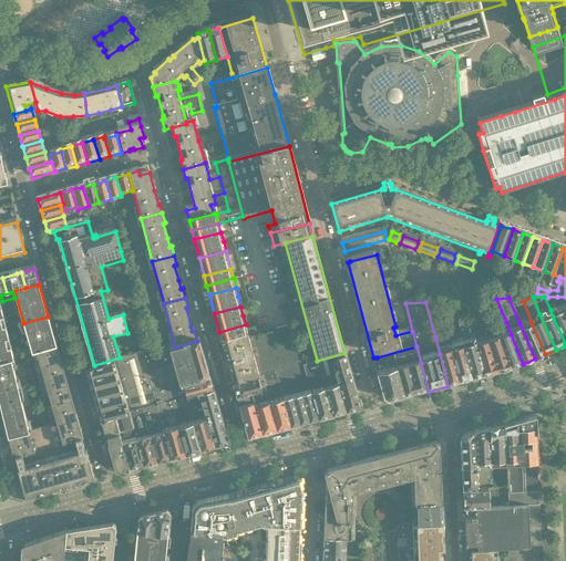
[(565,311),(558,314),(556,308),(551,310),(553,317),(565,343),(565,311)]
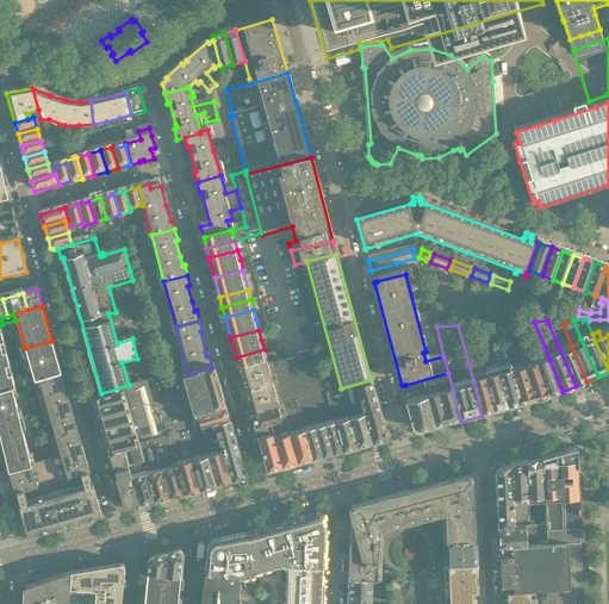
[(51,341),(25,348),(35,381),(61,374),(51,341)]
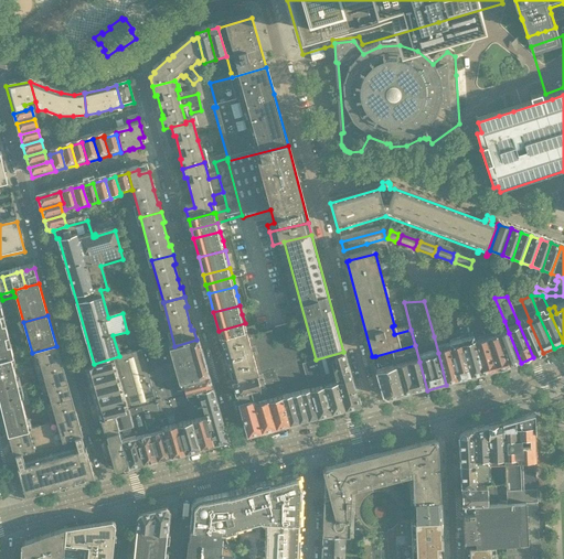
[(483,375),(475,340),(470,323),(468,318),(463,320),(461,315),(455,318),(458,329),(461,343),(463,346),(471,378),(483,375)]
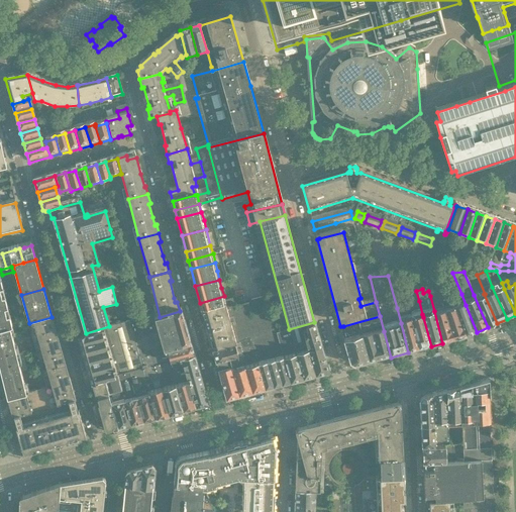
[(467,337),(454,306),(451,298),(448,289),(439,292),(440,293),(446,313),(454,340),(467,337)]
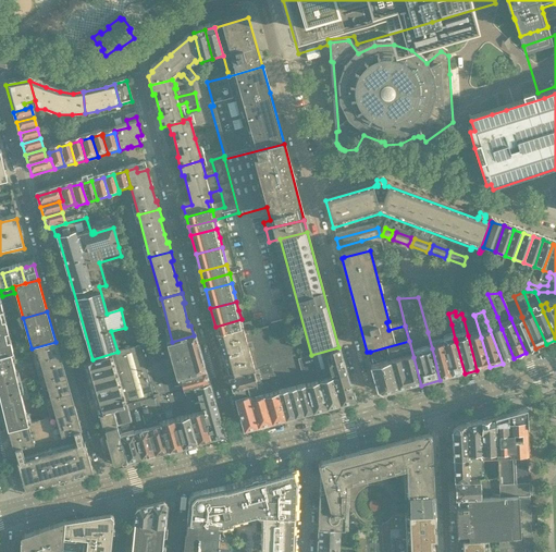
[(3,314),(0,314),(0,336),(9,334),(3,314)]
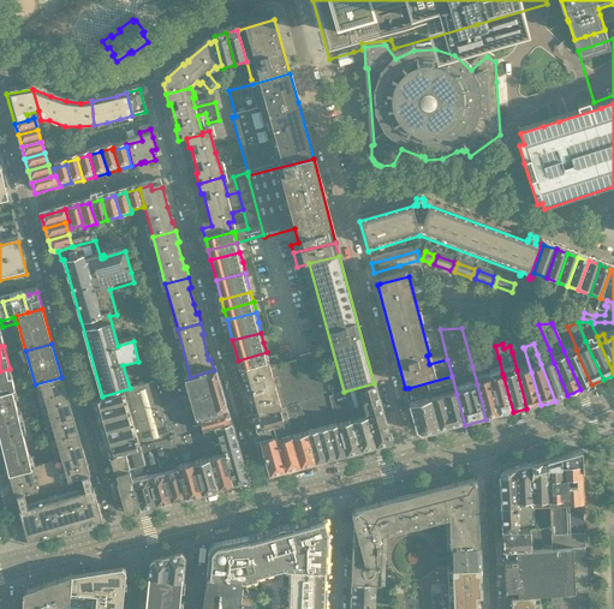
[(541,405),(531,372),(524,348),(512,352),(517,370),(526,409),(541,405)]
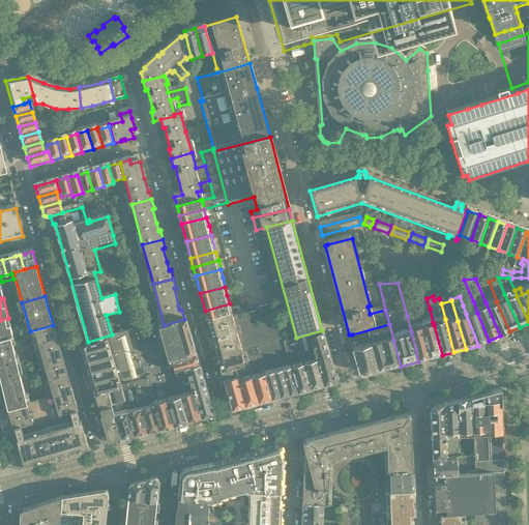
[(489,341),(477,313),(473,301),(463,305),(466,314),(478,346),(489,341)]
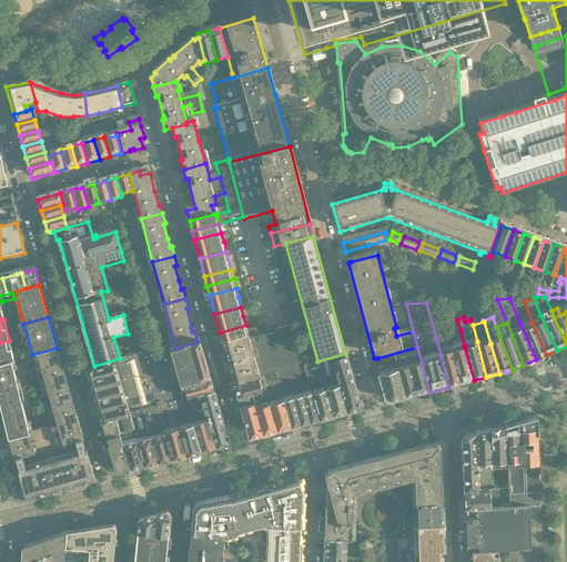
[(546,355),(532,323),(527,325),(525,323),(520,324),(536,359),(546,355)]
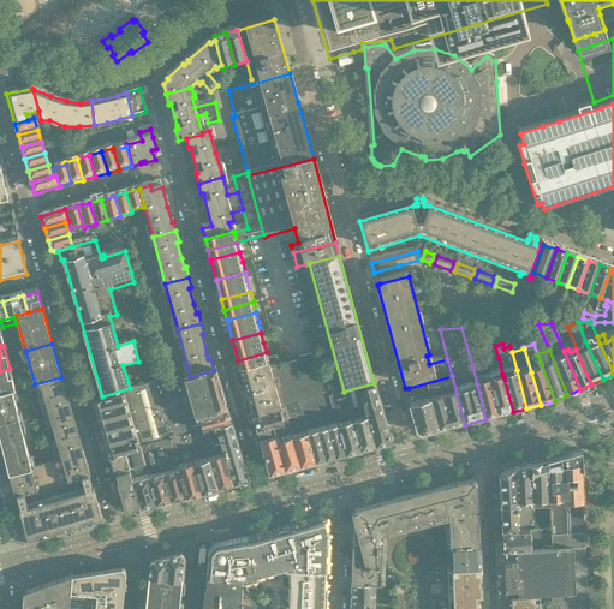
[(267,352),(238,360),(240,370),(269,363),(267,352)]
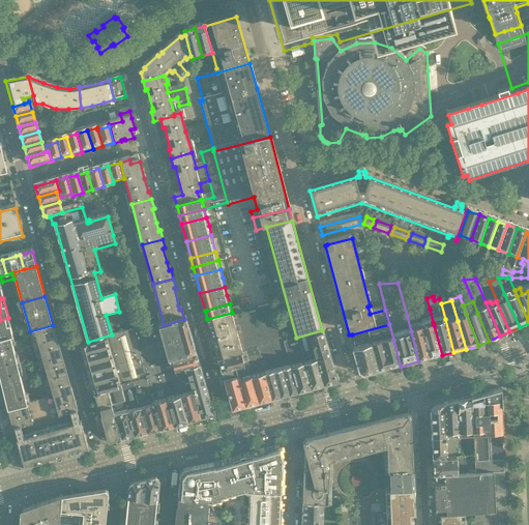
[(261,325),(280,320),(275,308),(257,312),(261,325)]
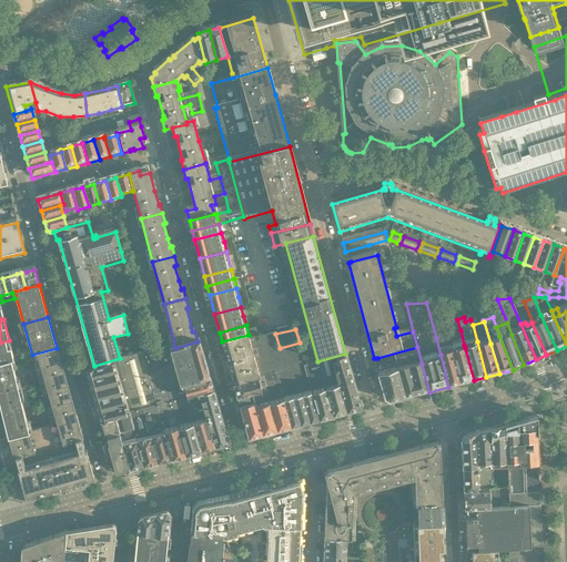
[(260,341),(256,333),(249,335),(251,344),(254,355),(259,373),(260,379),(277,375),(285,401),(295,398),(303,396),(312,394),(303,366),(306,365),(301,345),(279,351),(274,337),(260,341)]
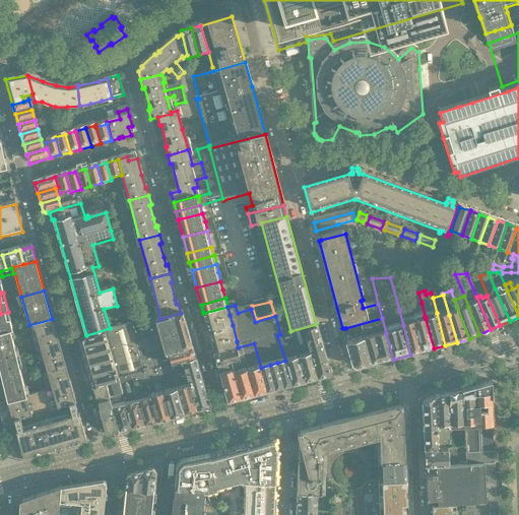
[(233,325),(230,315),(228,307),(203,313),(208,332),(233,325)]
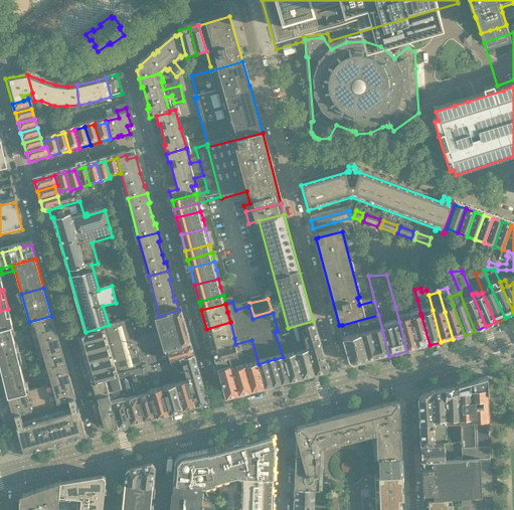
[(406,304),(395,307),(399,322),(406,351),(418,348),(410,319),(409,316),(406,304)]
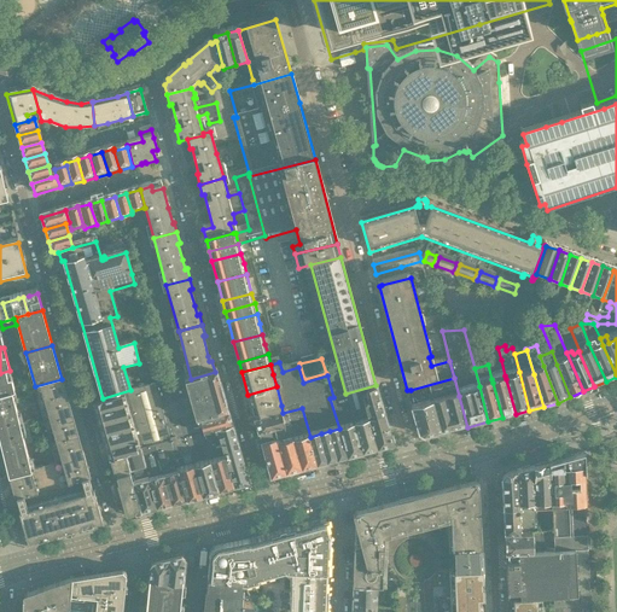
[(10,371),(0,373),(0,398),(13,395),(16,394),(10,371)]
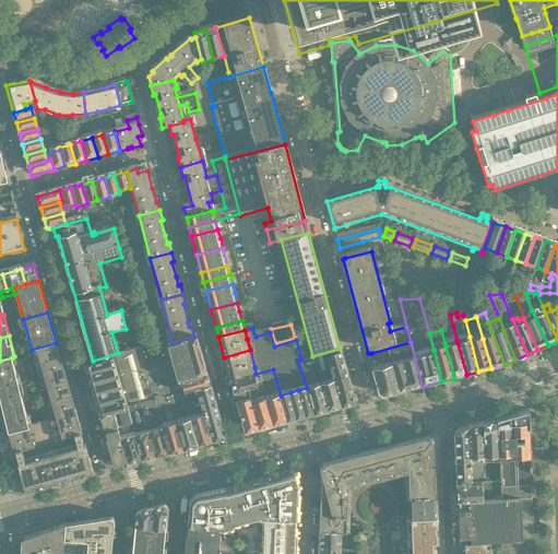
[(196,337),(194,337),(173,343),(168,344),(170,353),(199,345),(196,337)]
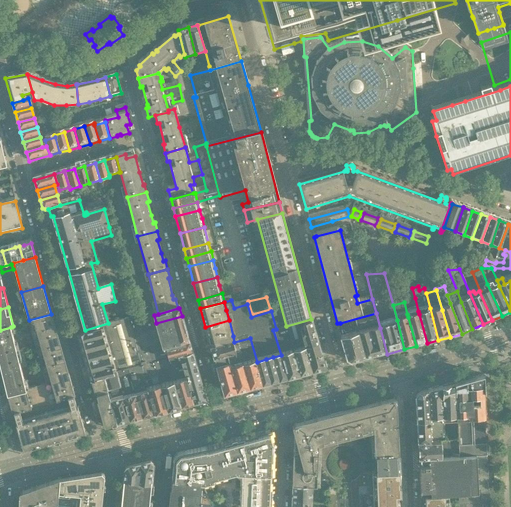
[(427,343),(419,314),(418,311),(414,312),(407,314),(408,317),(416,346),(427,343)]
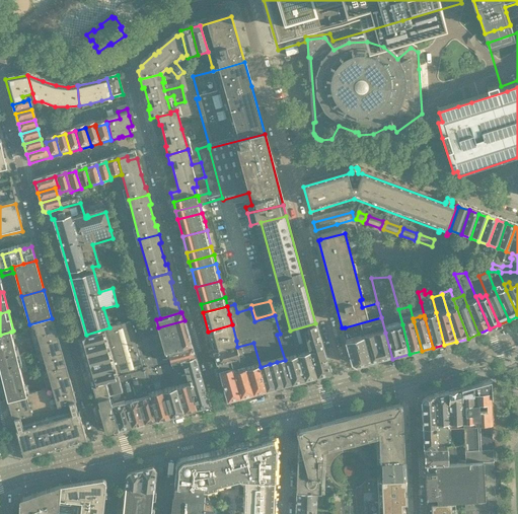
[(381,317),(345,327),(345,328),(343,333),(346,344),(364,339),(385,333),(381,317)]
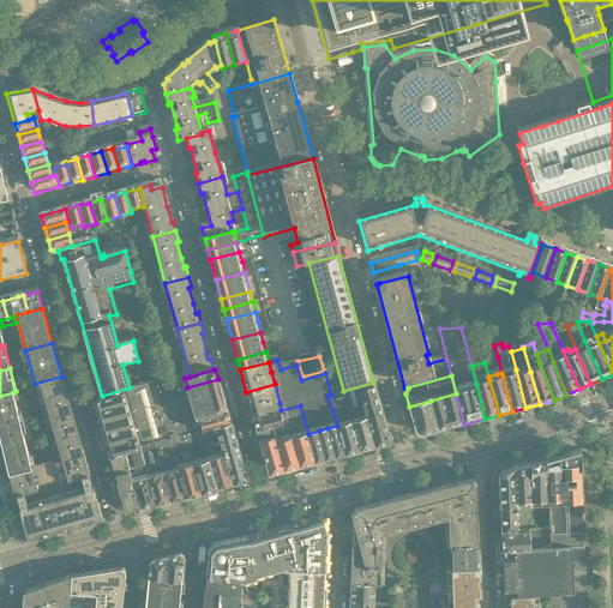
[(92,491),(89,479),(90,479),(64,383),(62,383),(61,379),(62,378),(61,377),(35,384),(34,385),(56,464),(31,470),(10,476),(10,477),(16,499),(17,499),(20,511),(19,511),(28,542),(102,521),(94,491),(92,491)]
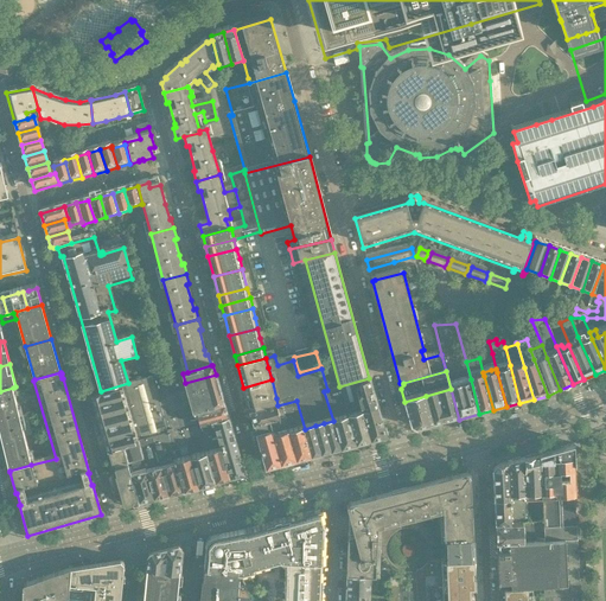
[(183,373),(172,376),(174,385),(185,383),(183,373)]
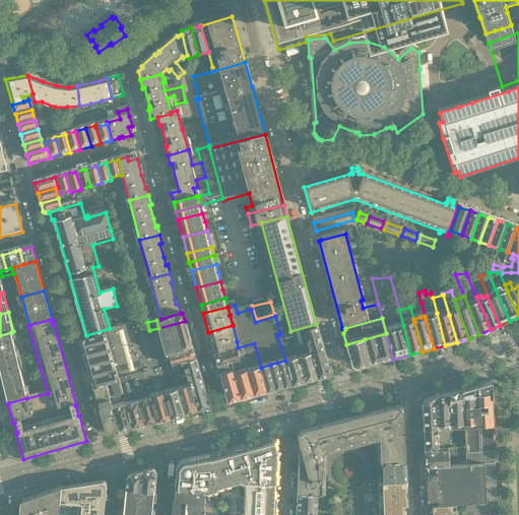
[(185,321),(158,328),(165,349),(166,356),(169,355),(192,348),(185,321)]
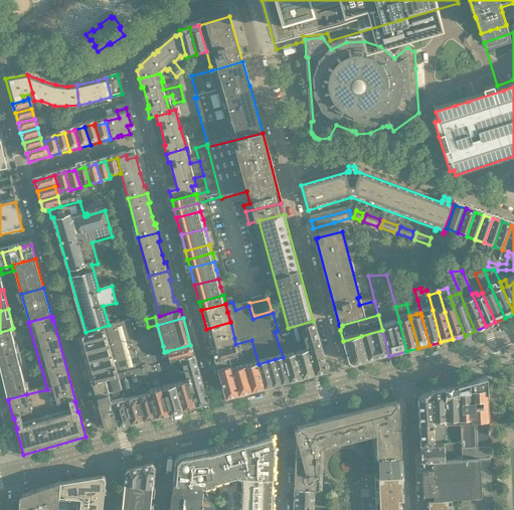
[(146,319),(130,324),(140,358),(164,352),(163,346),(157,325),(148,327),(146,319)]
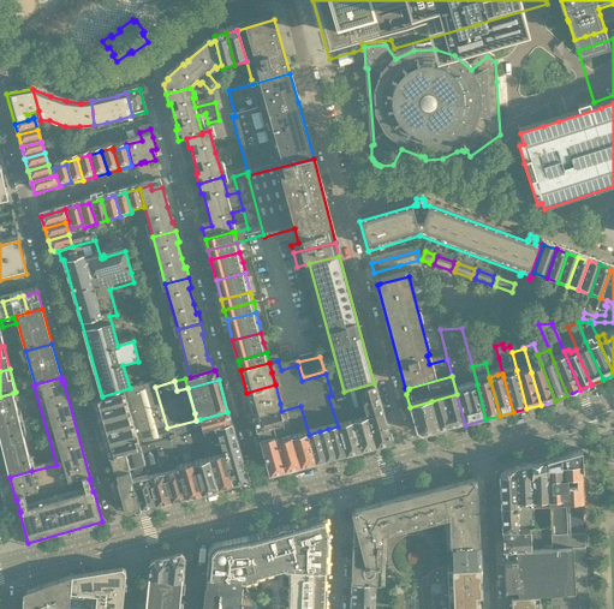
[(281,411),(280,404),(275,384),(246,393),(249,401),(250,406),(251,407),(252,412),(254,419),(280,412),(281,411)]
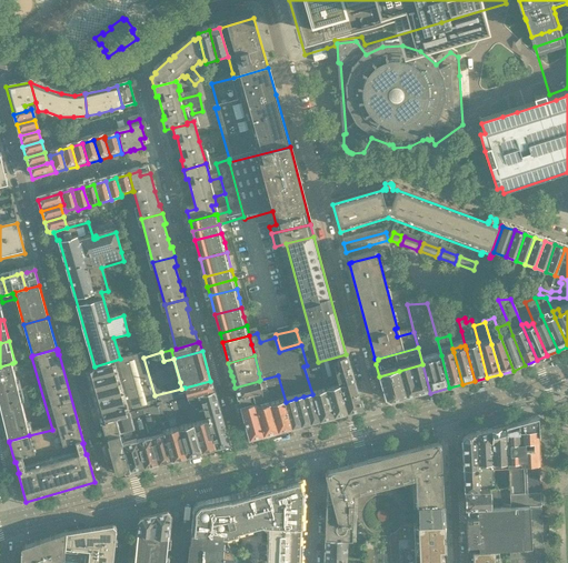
[(346,381),(346,385),(355,383),(347,357),(332,361),(339,383),(346,381)]
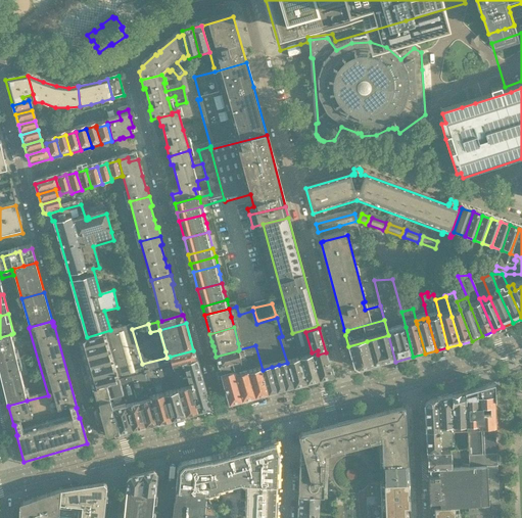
[(132,329),(108,335),(111,343),(113,354),(116,364),(120,374),(122,383),(132,380),(144,377),(141,364),(142,364),(132,329)]
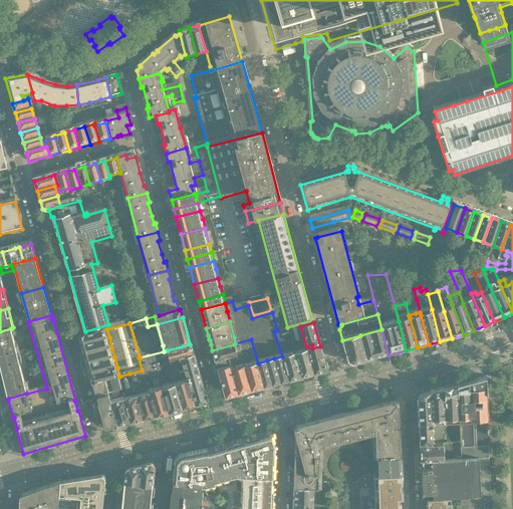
[(0,361),(18,357),(13,336),(11,328),(0,331),(0,361)]
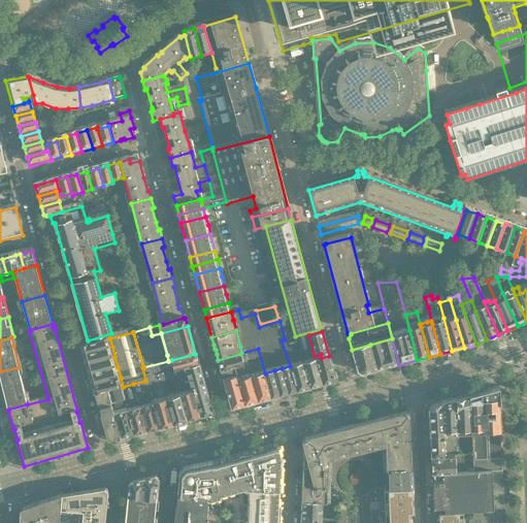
[(80,346),(83,355),(112,347),(109,338),(89,344),(80,346)]
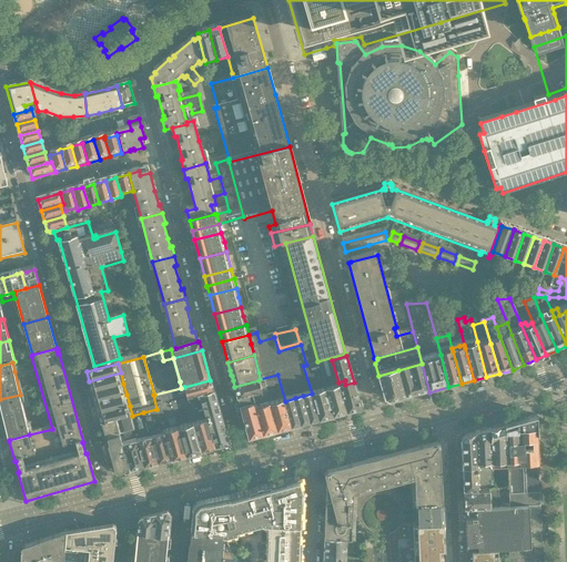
[(422,364),(398,370),(406,398),(429,392),(422,364)]
